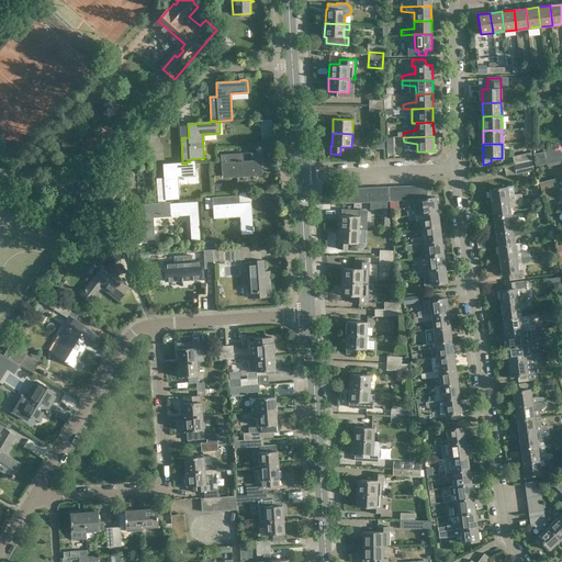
[(541,167),(548,166),(548,168),(561,165),(561,158),(560,149),(535,155),(536,160),(535,161),(537,170),(542,169),(541,167)]
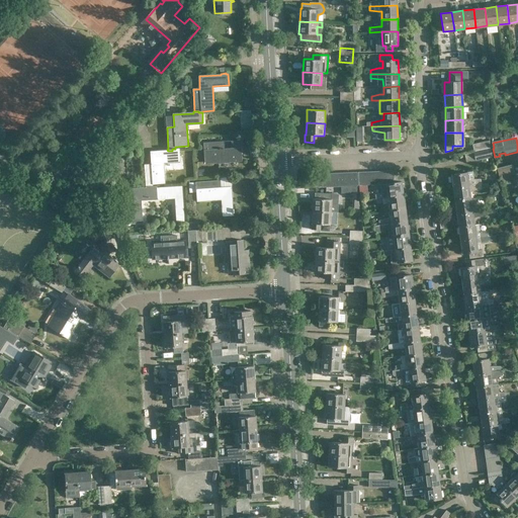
[(244,153),(244,141),(232,142),(232,149),(224,149),(224,142),(203,143),(204,163),(219,163),(219,164),(229,163),(229,162),(242,161),(241,153),(244,153)]
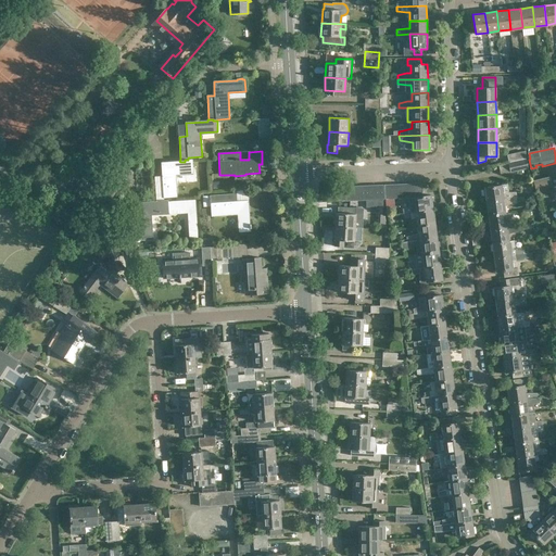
[(526,159),(526,151),(507,154),(509,162),(526,159)]
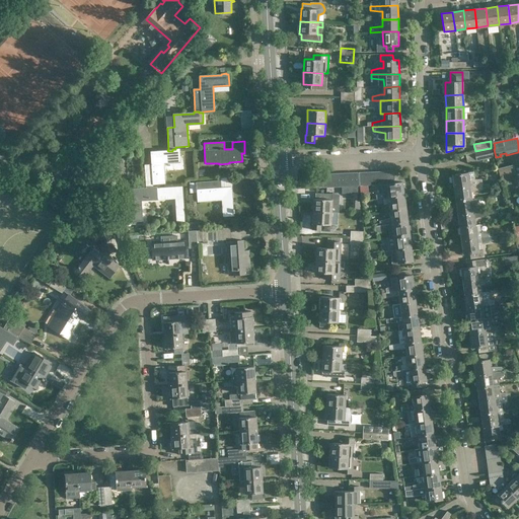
[(493,156),(491,148),(475,152),(475,151),(466,153),(468,161),(476,159),(476,160),(493,156)]
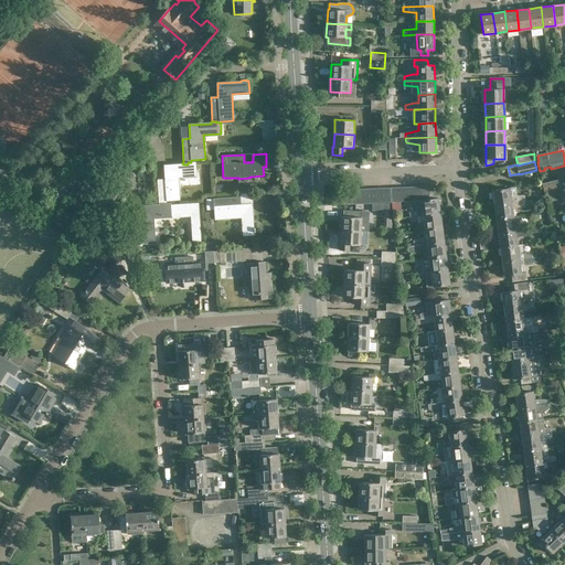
[(188,164),(183,164),(163,166),(164,180),(158,180),(159,203),(158,203),(158,205),(163,205),(163,203),(167,203),(167,201),(180,201),(178,177),(195,176),(194,162),(191,162),(188,162),(188,164)]
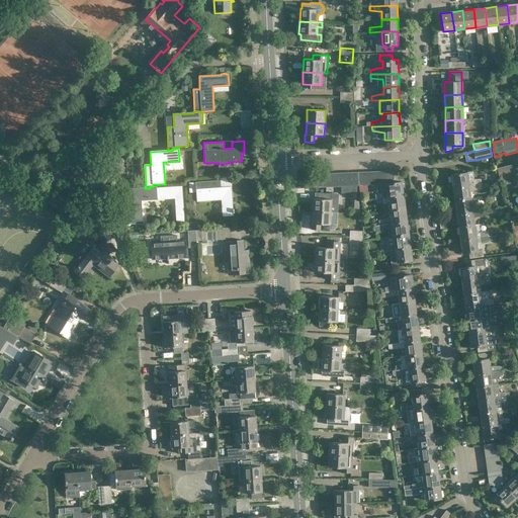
[(498,170),(499,176),(509,175),(508,168),(498,170)]
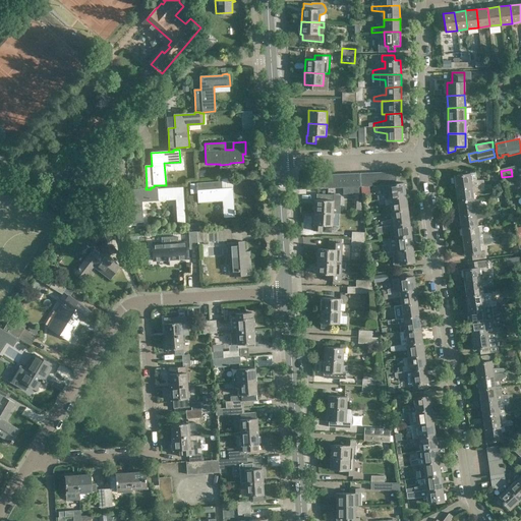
[(78,190),(88,176),(76,170),(67,183),(78,190)]
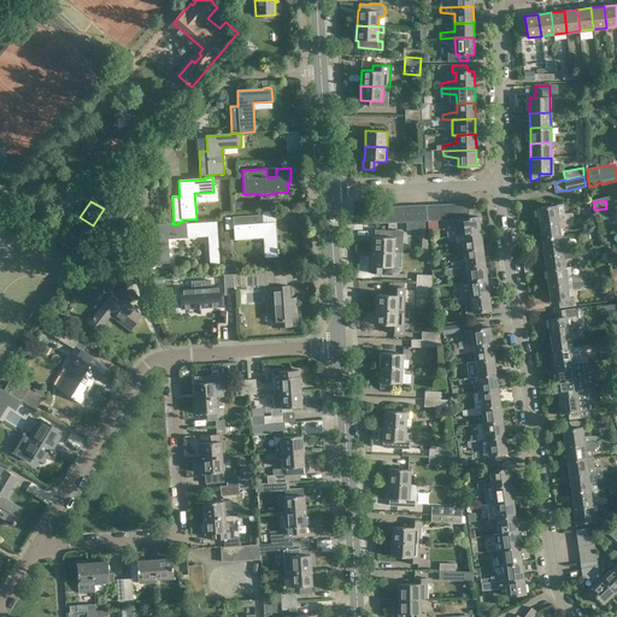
[(540,223),(574,218),(574,212),(557,212),(556,205),(538,207),(540,223)]
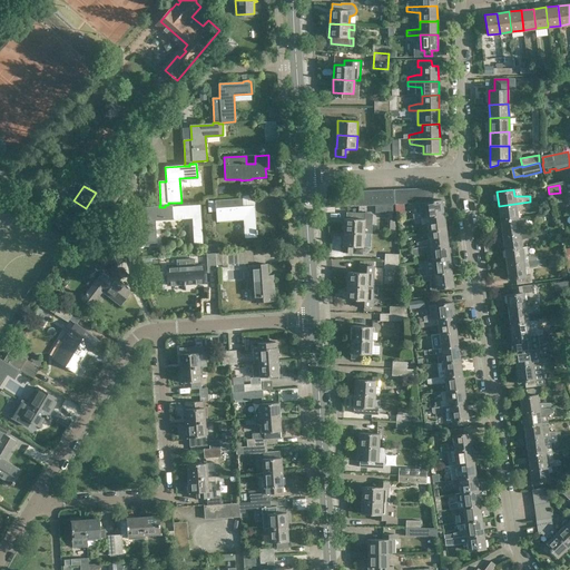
[(256,231),(254,206),(254,197),(251,196),(239,197),(239,199),(237,199),(207,202),(208,213),(216,213),(216,224),(243,222),(244,239),(256,239),(256,236),(258,236),(257,231),(256,231)]
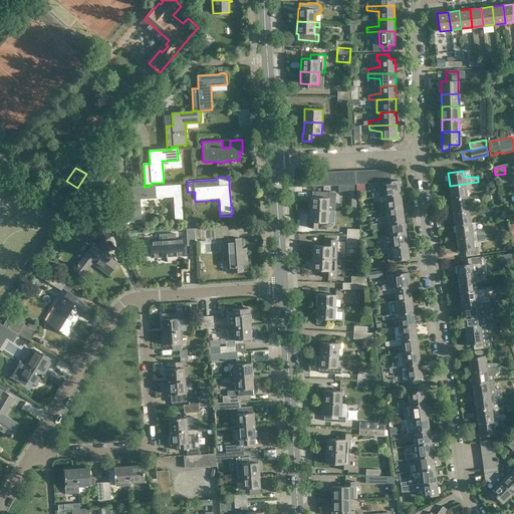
[(372,197),(401,194),(399,181),(391,182),(383,183),(383,184),(384,190),(378,190),(378,191),(372,193),(372,197)]
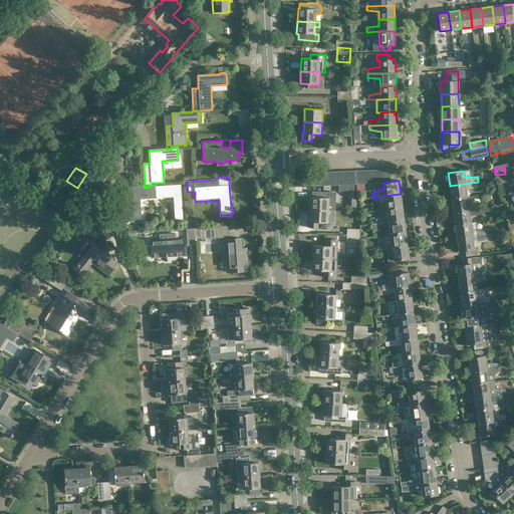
[(467,197),(466,190),(478,187),(485,186),(485,182),(478,182),(450,186),(452,199),(467,197)]
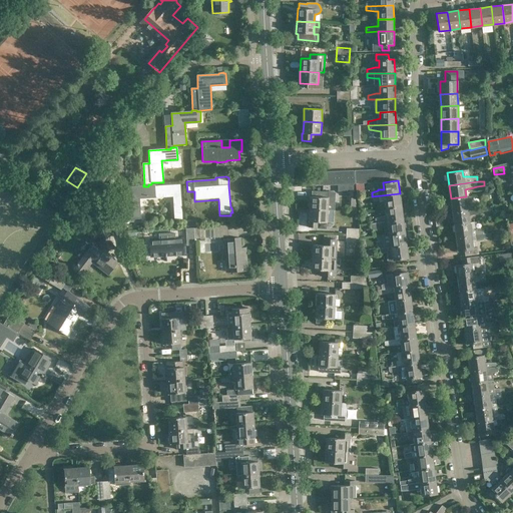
[(154,186),(154,184),(151,184),(148,184),(148,186),(143,186),(126,187),(127,199),(120,199),(121,222),(123,221),(123,223),(128,223),(128,222),(141,221),(139,197),(173,195),(173,203),(174,221),(181,220),(179,185),(154,186)]
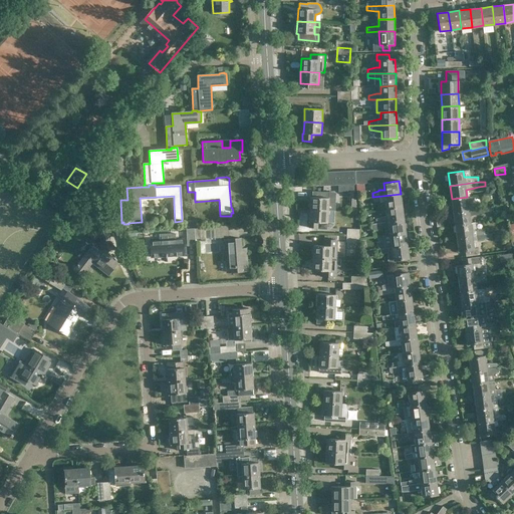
[(401,194),(372,197),(373,202),(380,202),(380,203),(387,202),(387,209),(403,207),(401,194)]
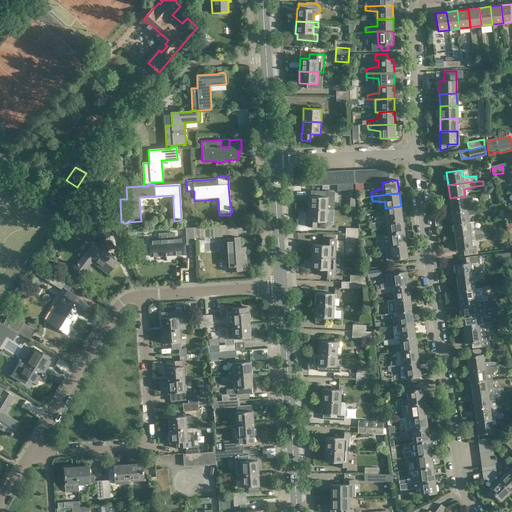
[(451,211),(467,209),(472,208),(470,195),(465,196),(450,198),(451,211)]
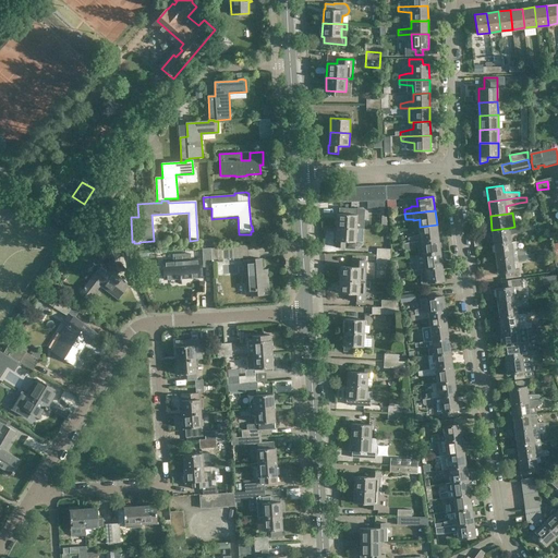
[(337,214),(337,228),(356,229),(356,215),(337,214)]
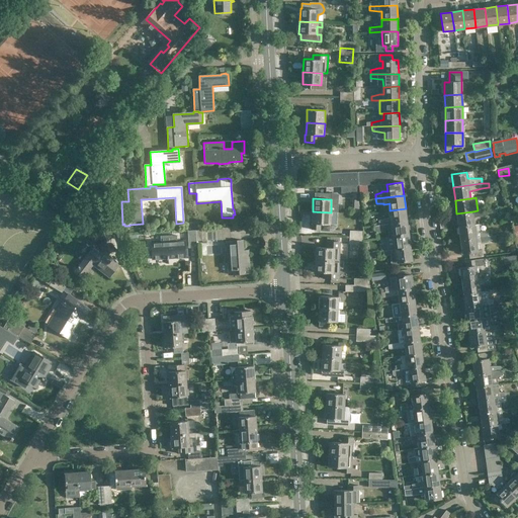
[(379,225),(407,221),(406,208),(390,210),(391,218),(379,221),(379,225)]
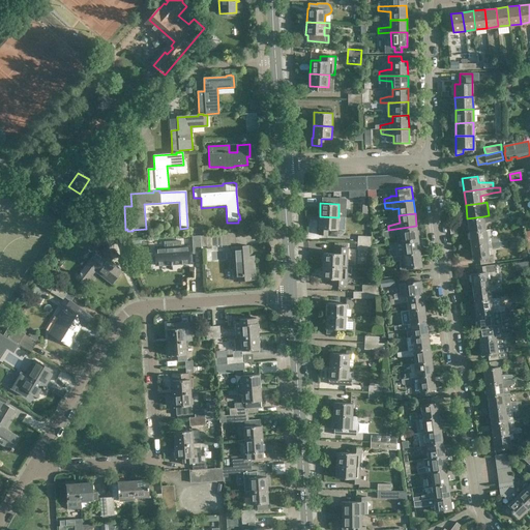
[(469,232),(484,230),(484,223),(497,219),(497,218),(504,218),(503,213),(489,215),(483,216),(467,218),(469,232)]
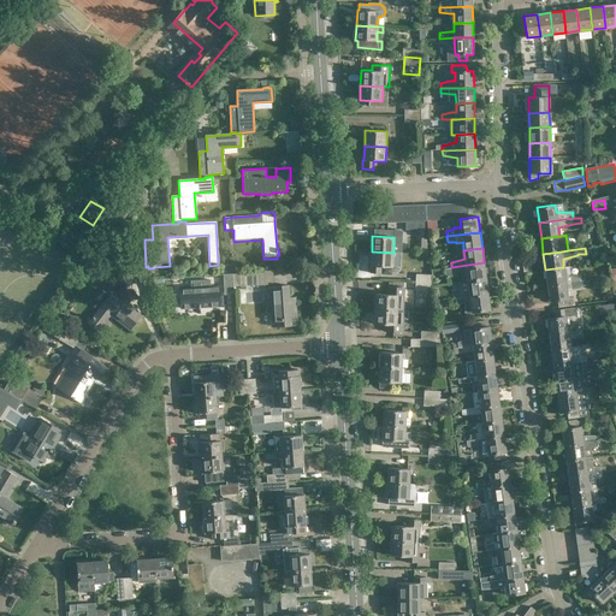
[(394,253),(372,252),(371,266),(371,273),(380,273),(381,267),(392,268),(394,253)]
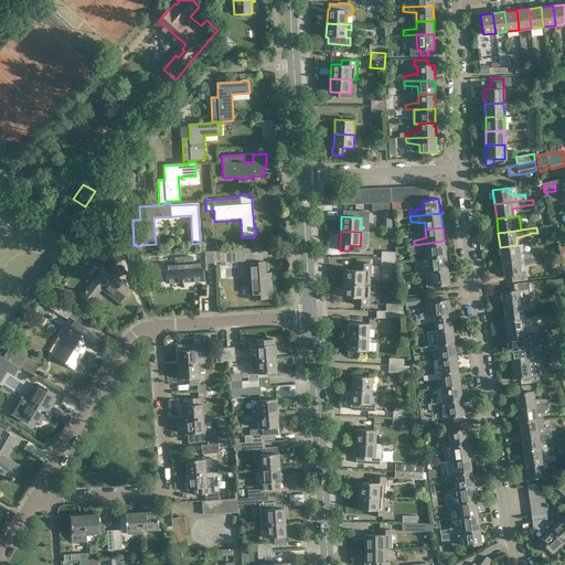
[(444,241),(414,245),(408,246),(409,254),(424,252),(425,258),(429,257),(446,255),(444,241)]
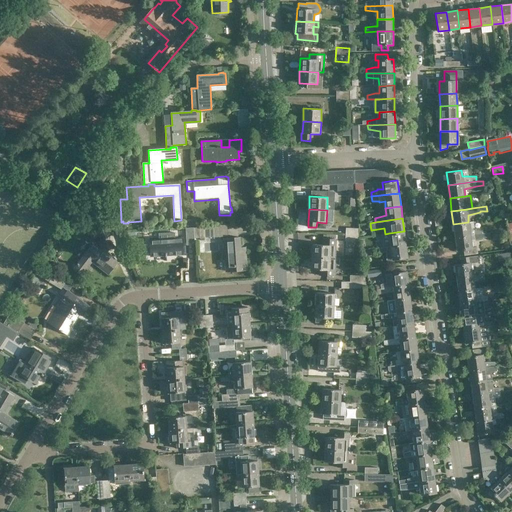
[(474,221),(468,222),(453,224),(455,237),(487,232),(486,228),(482,228),(475,228),(474,221)]
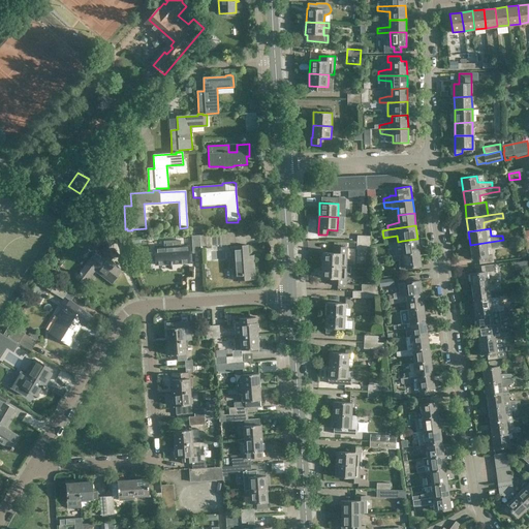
[(116,244),(110,230),(103,234),(110,247),(116,244)]
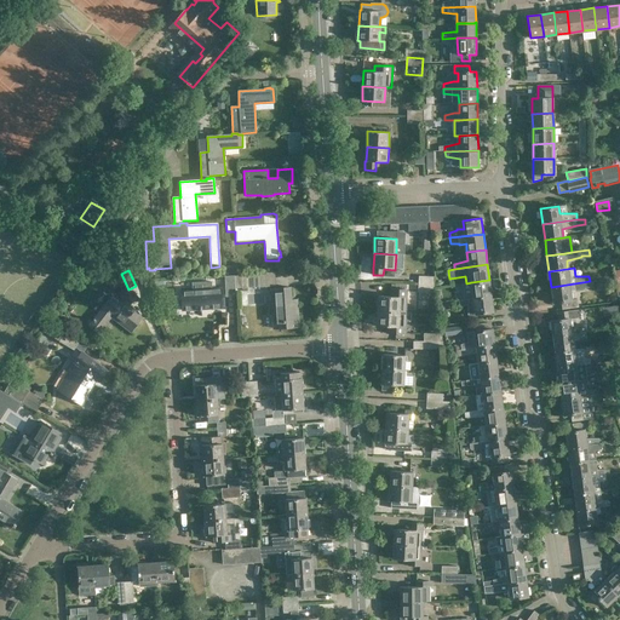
[(235,276),(236,290),(276,287),(275,274),(235,276)]
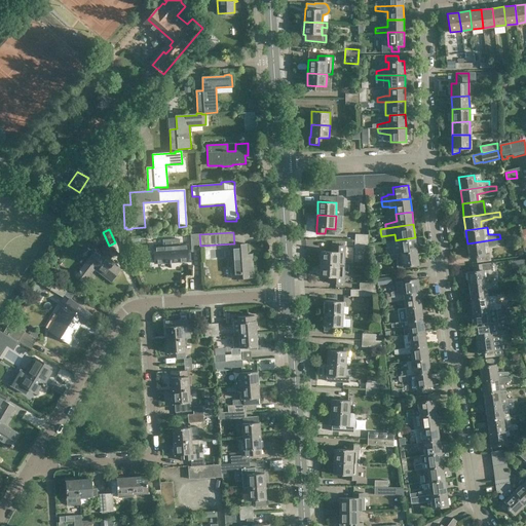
[(201,252),(200,246),(199,234),(190,235),(191,253),(201,252)]
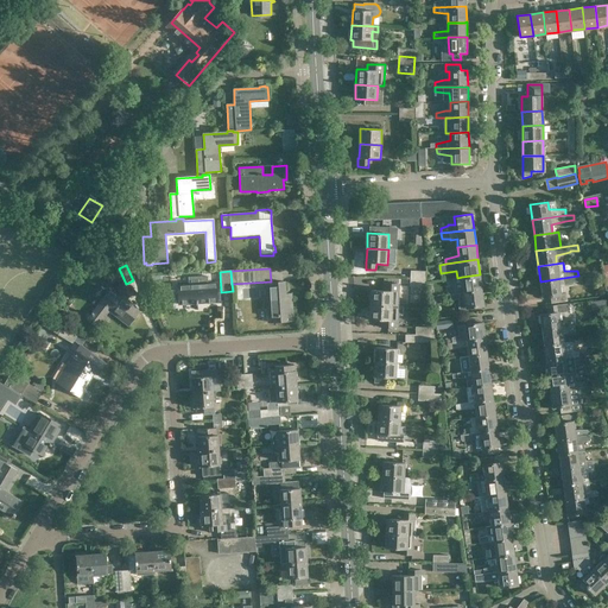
[(449,295),(482,290),(480,274),(462,277),(463,286),(457,287),(449,290),(449,295)]
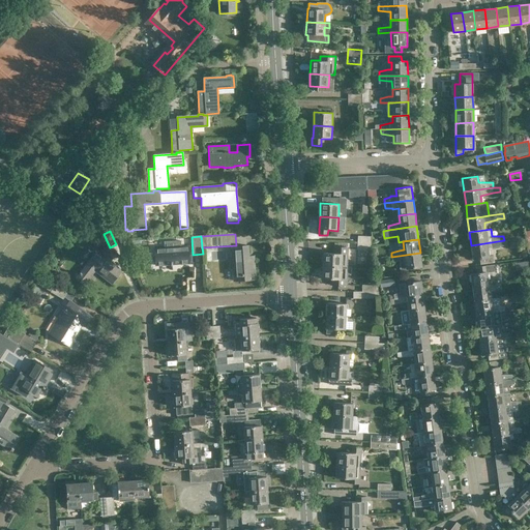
[(504,240),(471,245),(473,259),(479,258),(480,264),(495,262),(494,256),(489,256),(488,249),(501,245),(507,244),(507,240),(504,240)]
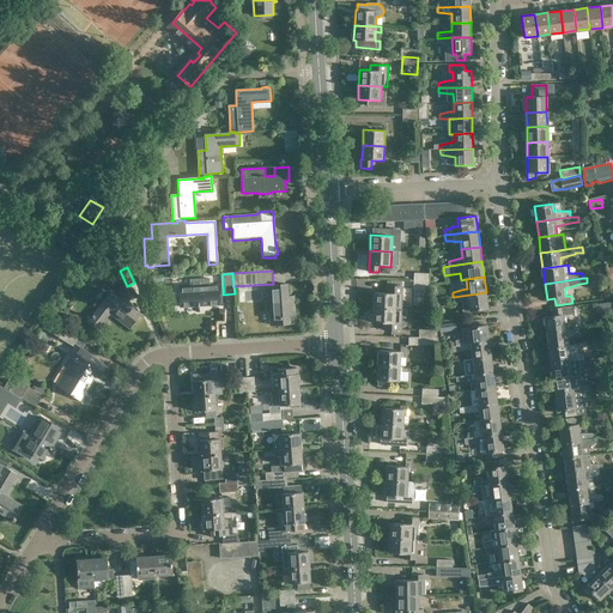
[(210,286),(208,280),(189,281),(190,287),(180,289),(181,308),(219,305),(218,286),(210,286)]
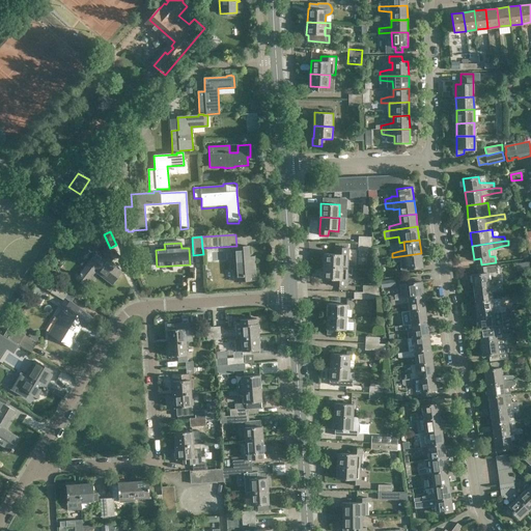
[(235,281),(256,280),(255,256),(251,257),(250,246),(233,247),(235,281)]
